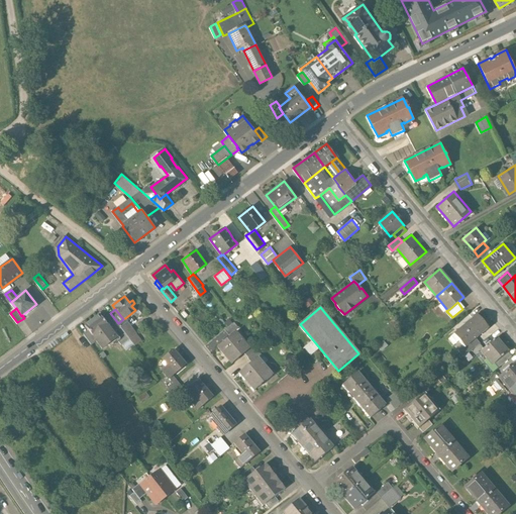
[(100,313),(86,324),(86,325),(89,329),(89,328),(95,337),(97,339),(103,347),(112,340),(109,336),(114,332),(113,331),(114,329),(111,325),(111,324),(106,317),(103,318),(100,313)]
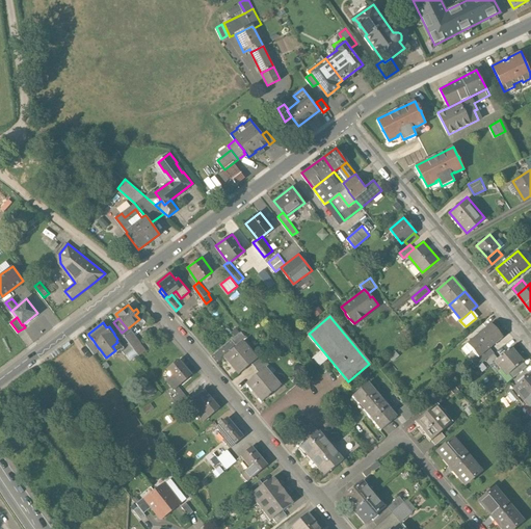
[(122,333),(113,322),(109,326),(114,334),(114,335),(117,339),(116,341),(117,342),(125,337),(122,333)]
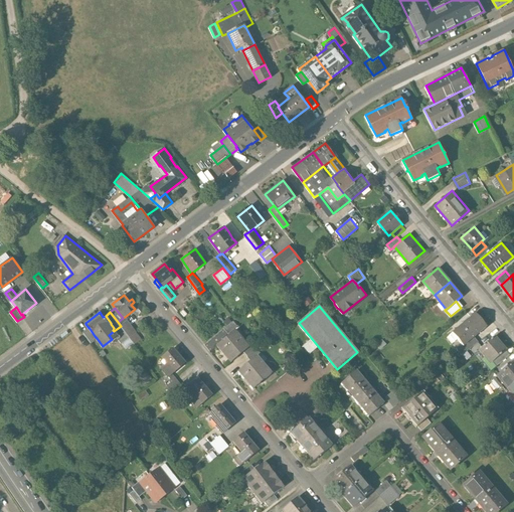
[(475,313),(452,332),(463,345),(464,345),(464,344),(474,336),(476,334),(476,335),(487,326),(475,313)]
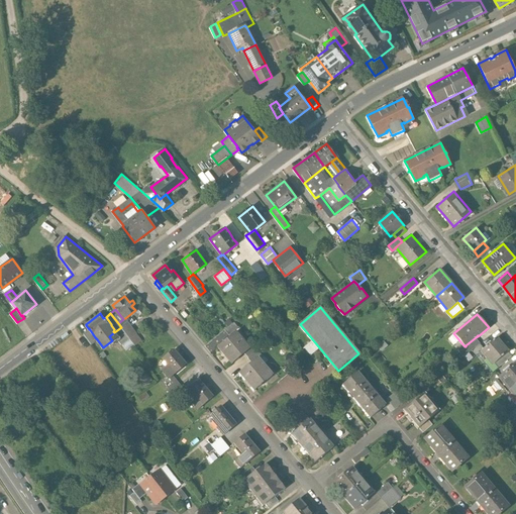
[(142,340),(125,318),(123,319),(118,323),(121,327),(129,338),(135,345),(142,340)]
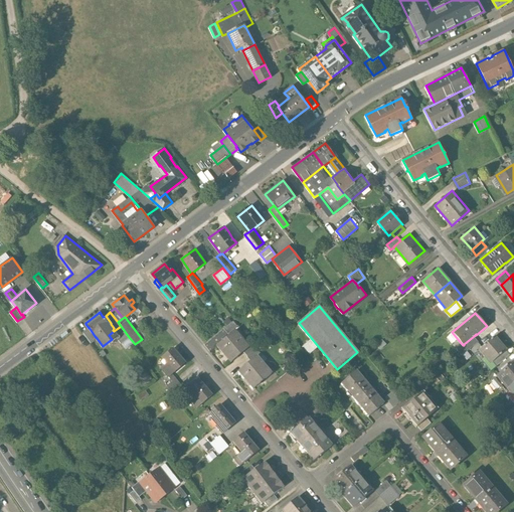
[(234,320),(225,327),(229,333),(239,325),(234,320)]
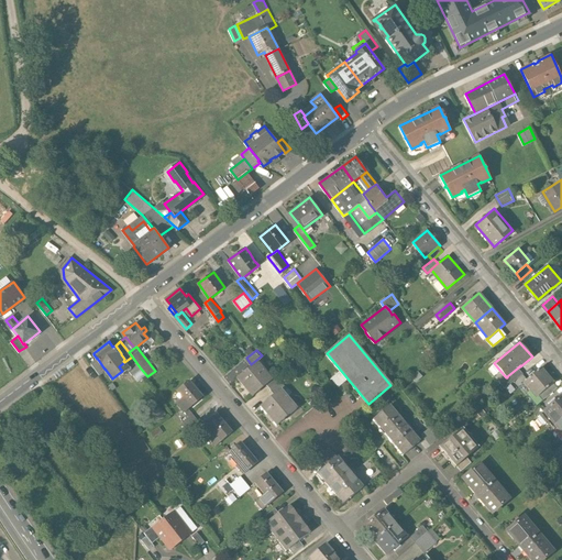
[(133,374),(141,369),(132,357),(124,362),(128,366),(127,366),(133,374)]
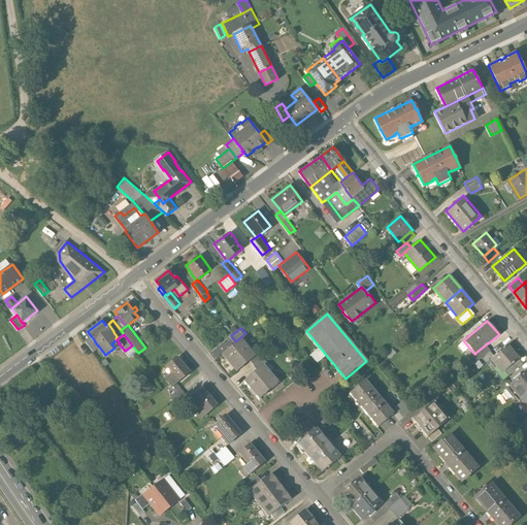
[(97,345),(91,335),(91,336),(86,339),(94,351),(99,347),(97,345)]
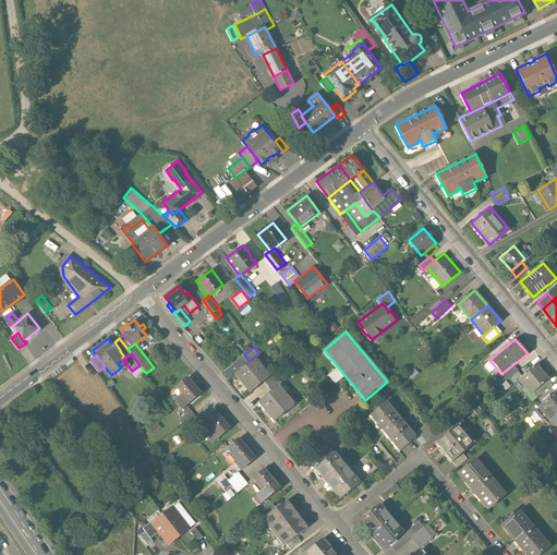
[(255,357),(235,373),(251,391),(265,381),(270,375),(255,357)]
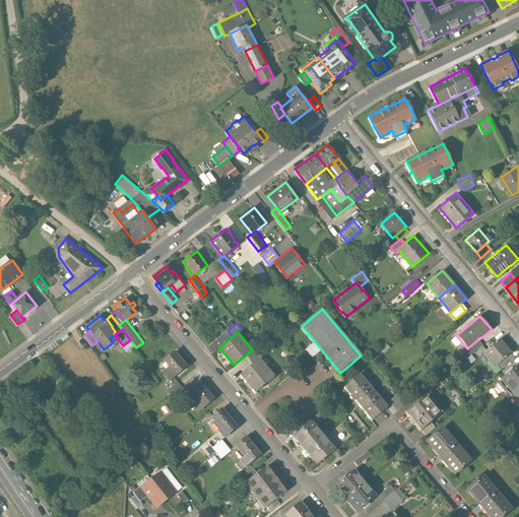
[(501,338),(483,352),(490,360),(493,358),(498,364),(511,353),(512,352),(501,338)]
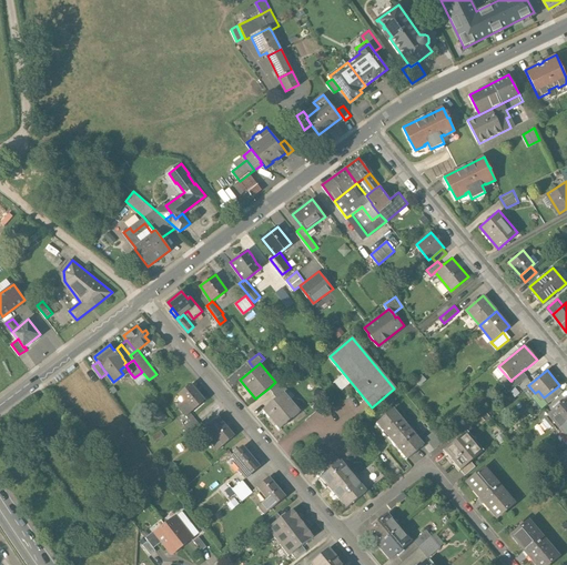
[(523,371),(512,380),(512,381),(510,381),(505,385),(504,384),(508,390),(527,375),(523,371)]
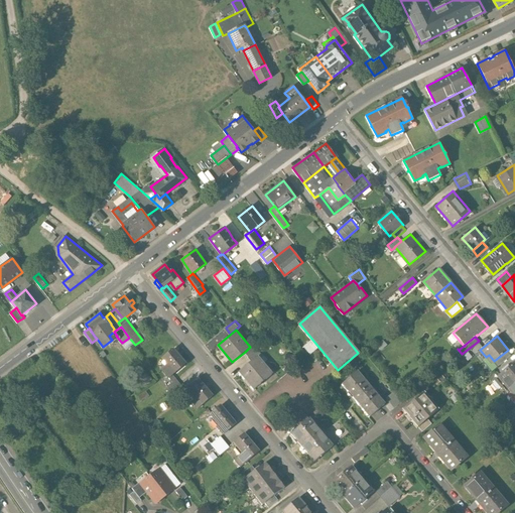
[(250,347),(245,352),(248,356),(257,349),(253,344),(250,347)]
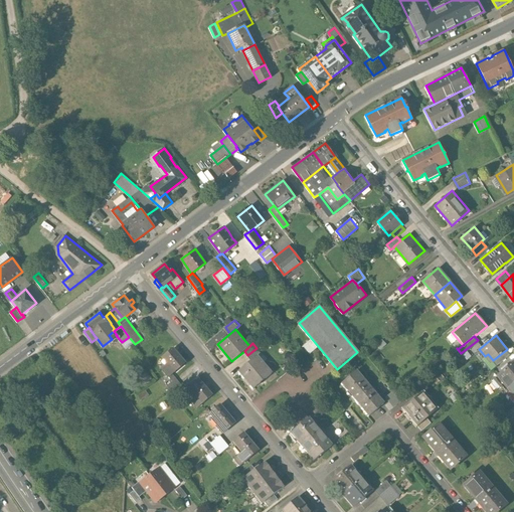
[(477,350),(474,346),(466,353),(469,357),(477,350)]
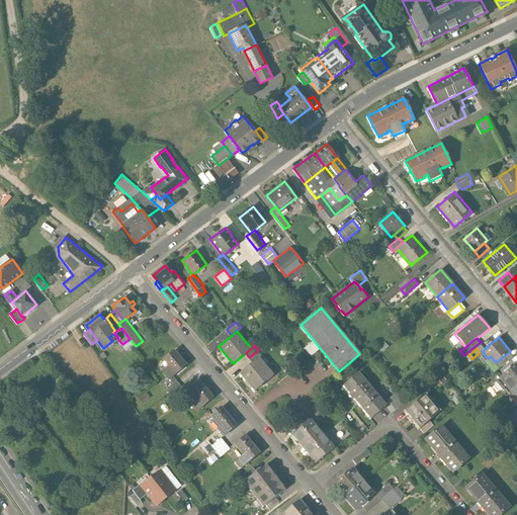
[(174,350),(164,358),(169,364),(162,369),(170,378),(174,375),(186,364),(174,350)]
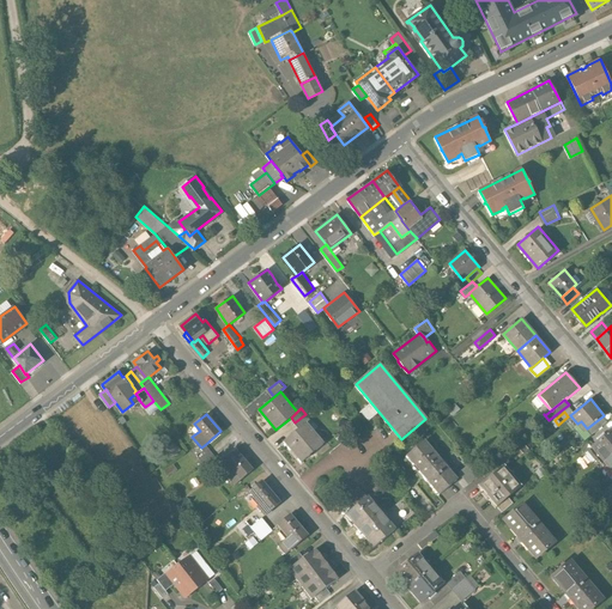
[(306,414),(295,422),(300,428),(307,422),(307,424),(311,420),(306,414)]
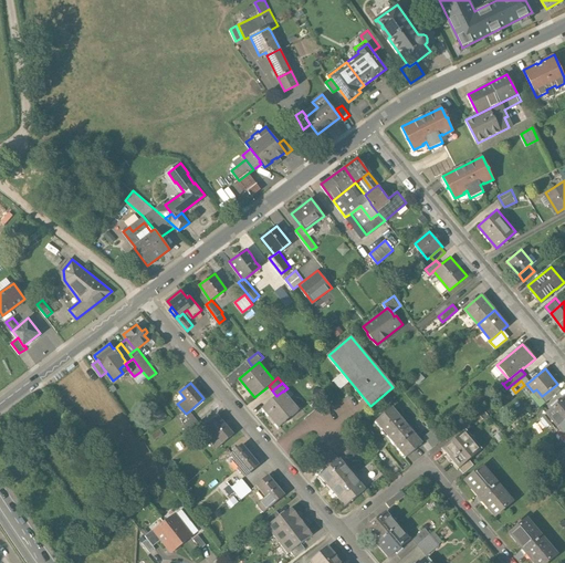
[(556,385),(542,396),(546,402),(561,391),(556,385)]
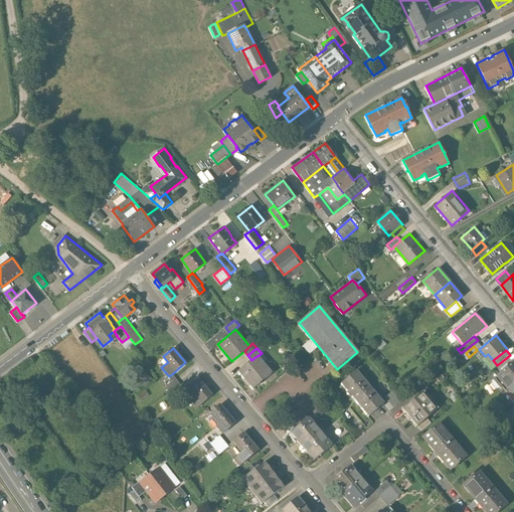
[(258,356),(258,355),(251,360),(239,370),(253,387),(272,372),(258,356)]
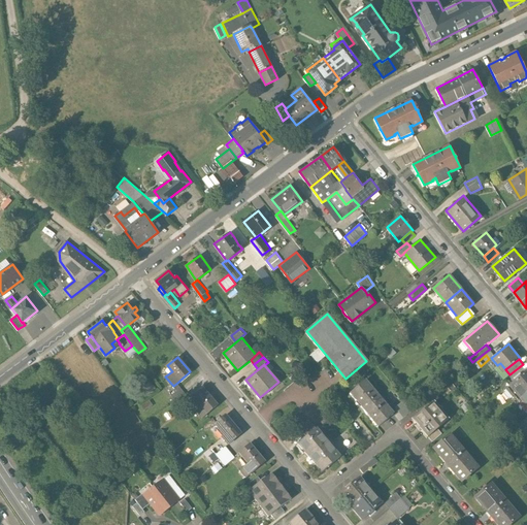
[(526,370),(523,374),(522,373),(516,379),(517,380),(509,385),(511,386),(517,393),(521,397),(526,392),(526,370)]
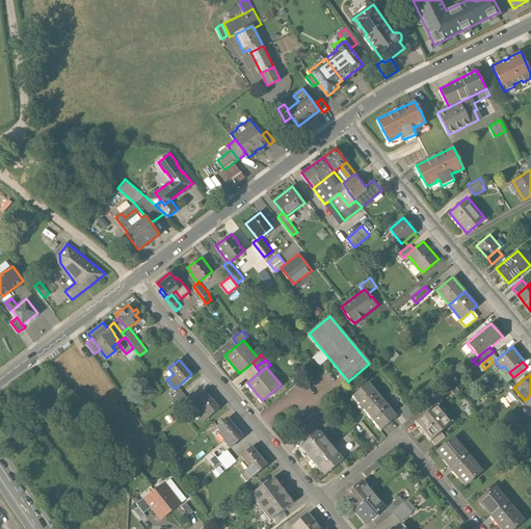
[(397,417),(369,382),(352,395),(380,429),(397,417)]
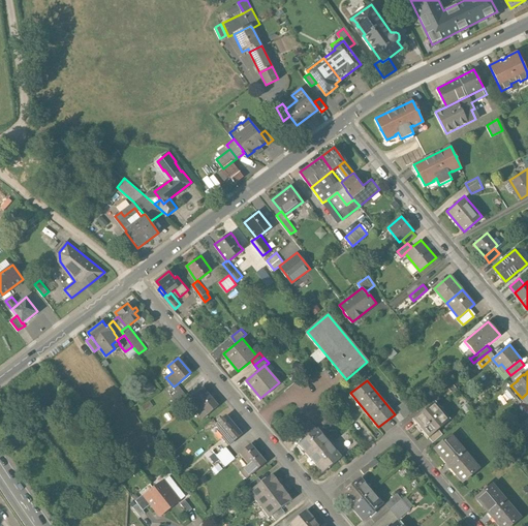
[(518,394),(511,387),(510,385),(505,391),(505,393),(509,398),(513,398),(518,394)]
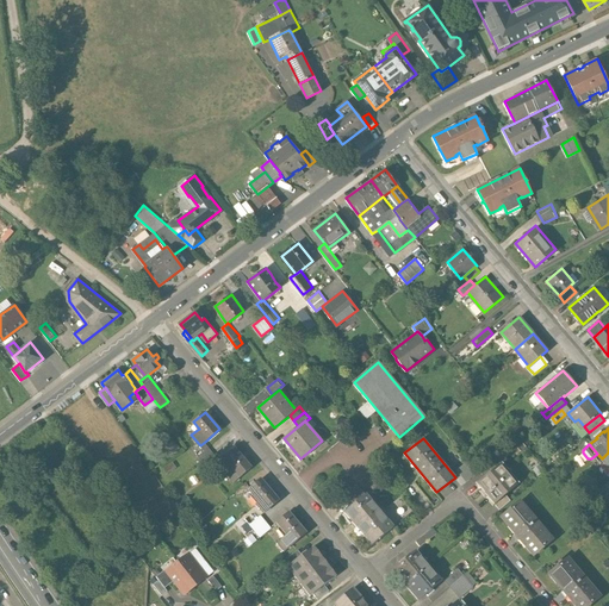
[(197,455),(209,468),(219,458),(215,453),(209,445),(204,449),(197,455)]
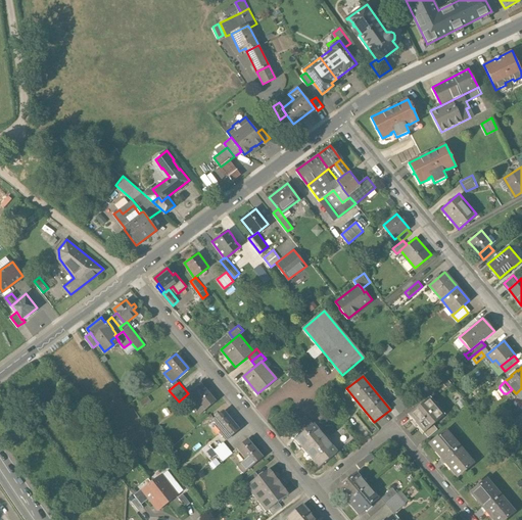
[(216,400),(200,383),(192,391),(200,400),(194,406),(201,413),(216,400)]
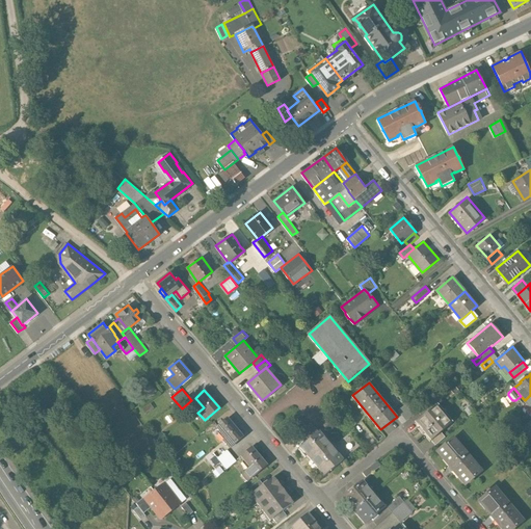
[(439,395),(425,405),(429,411),(437,403),(439,404),(443,400),(439,395)]
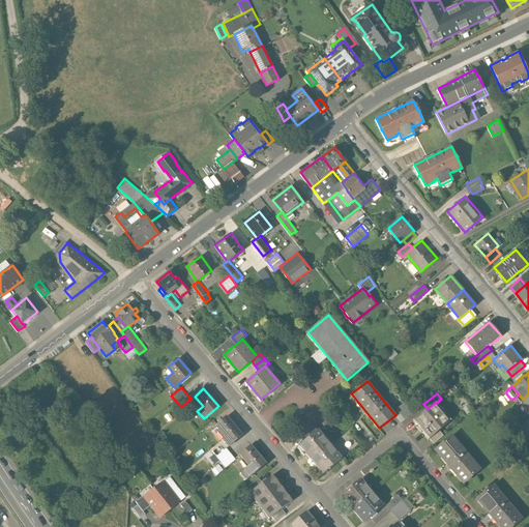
[(428,409),(424,412),(423,412),(414,419),(430,438),(431,437),(440,430),(451,420),(437,403),(436,402),(428,409)]
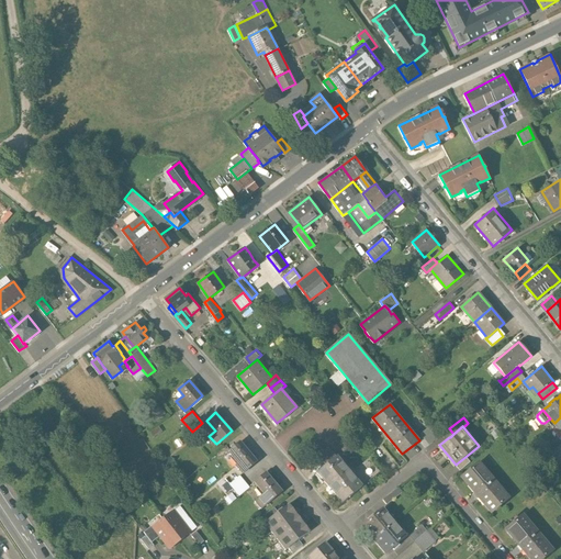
[(257,461),(240,442),(229,450),(239,461),(236,464),(244,472),(257,461)]
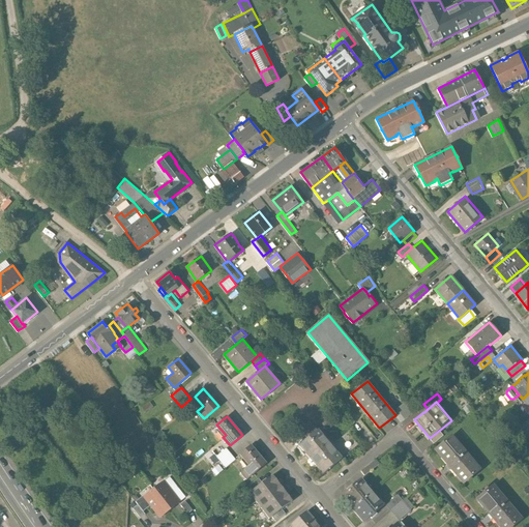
[(318,430),(310,419),(300,428),(309,438),(318,430)]
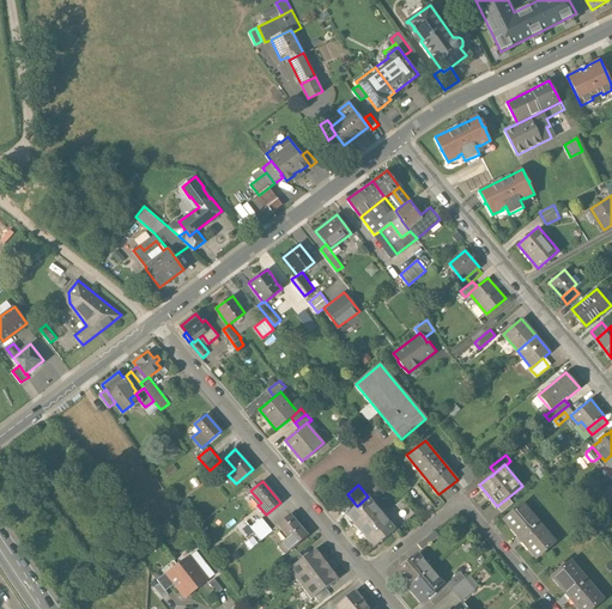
[(383,515),(369,495),(357,506),(346,515),(374,547),(397,529),(383,515)]
